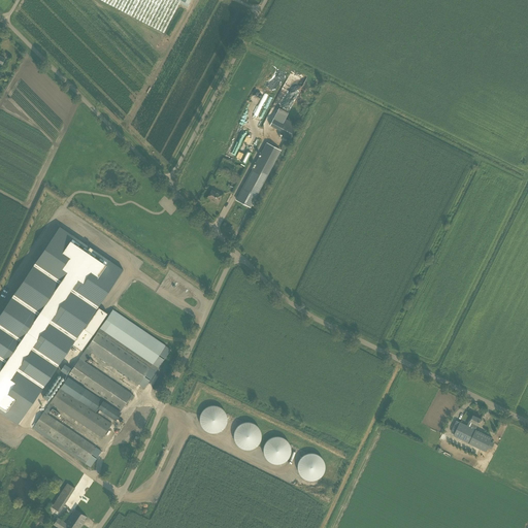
[(100,0),(164,33),(180,0),(100,0)]
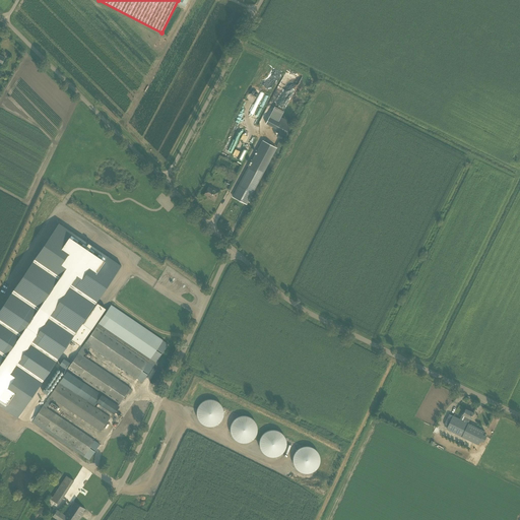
[(280,119),(275,128),(279,131),(277,134),(284,138),(293,123),(281,117),(280,119)]
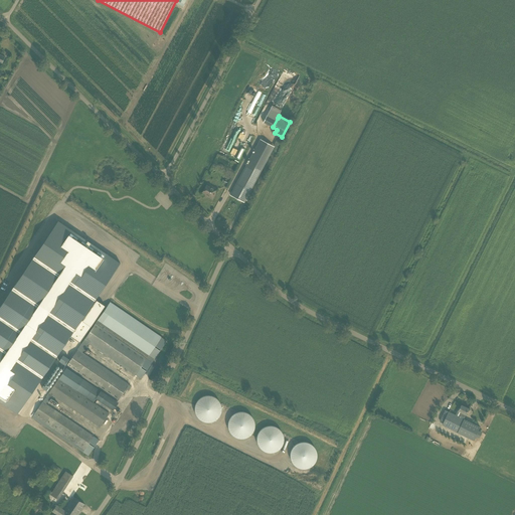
[(243,202),(245,198),(248,193),(274,146),(273,146),(262,140),(261,140),(230,196),(243,202)]
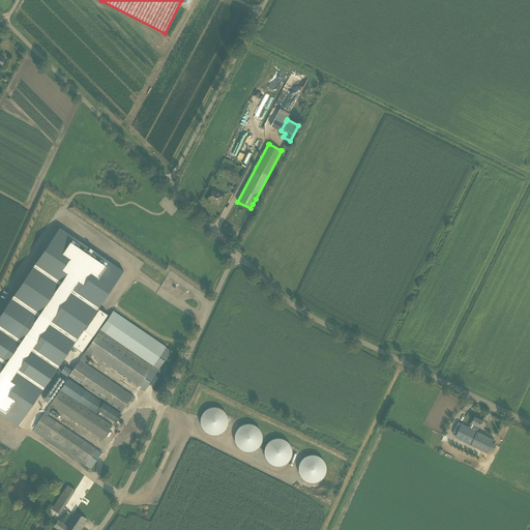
[(213,202),(218,205),(224,196),(215,190),(215,193),(212,190),(208,198),(213,201),(213,202)]
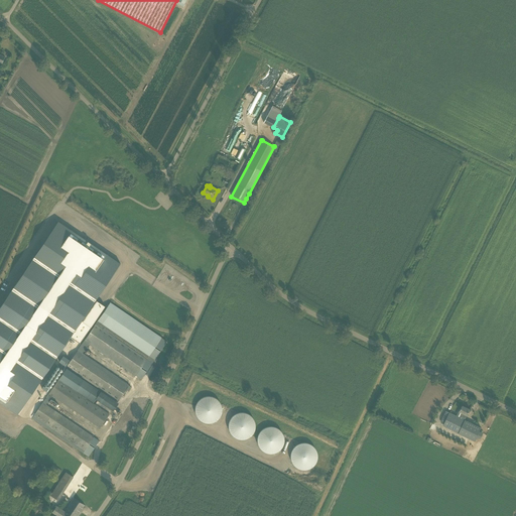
[(71,338),(80,344),(105,306),(97,300),(83,321),(82,320),(120,264),(58,222),(0,307),(0,402),(17,414),(71,338)]
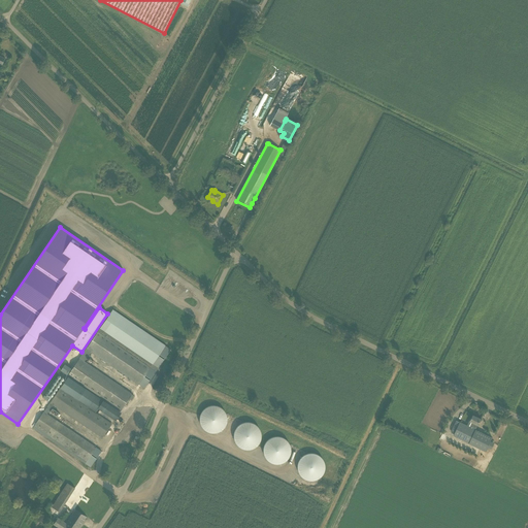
[(145,389),(171,348),(112,310),(100,329),(140,355),(138,359),(135,357),(134,359),(136,360),(134,363),(136,364),(134,366),(138,368),(137,369),(141,371),(140,372),(144,375),(139,385),(145,389)]
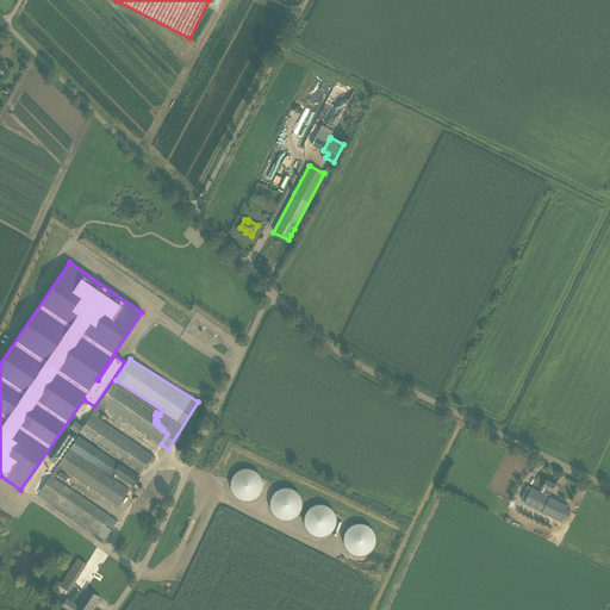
[(86,425),(142,459),(139,465),(141,465),(137,470),(143,473),(155,454),(97,418),(95,422),(89,418),(86,425)]
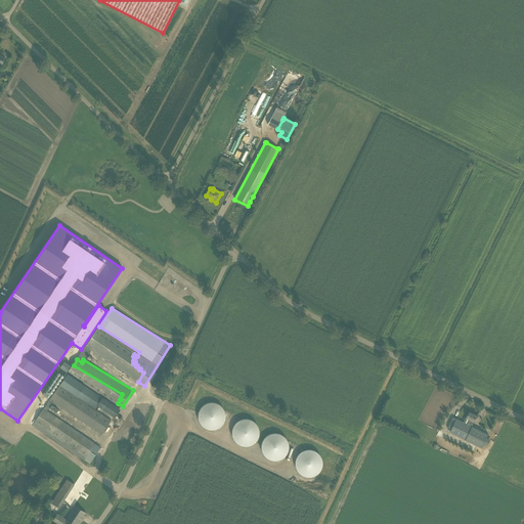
[(67,372),(71,365),(64,361),(59,367),(67,372)]
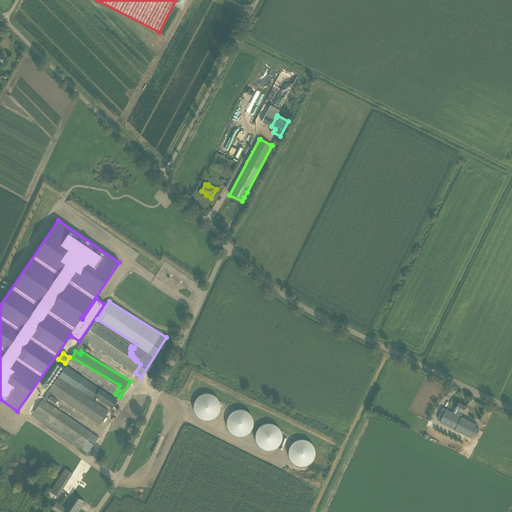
[(114,408),(120,399),(66,365),(47,395),(51,397),(49,399),(55,403),(57,400),(50,395),(52,393),(100,424),(109,410),(93,400),(96,396),(114,408)]
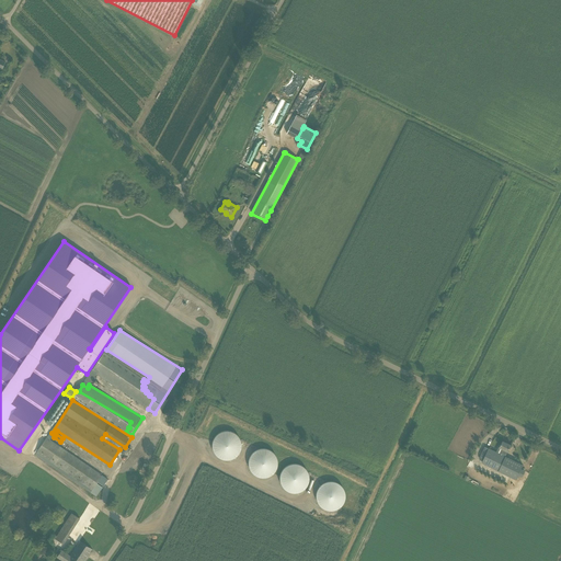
[(219,430),(213,456),(238,461),(243,435),(219,430)]
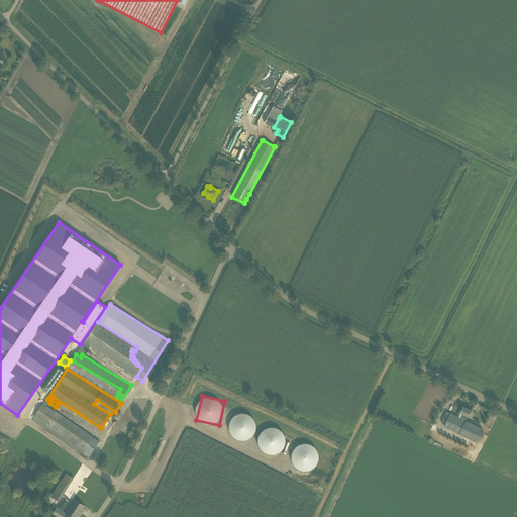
[(42,404),(32,420),(63,439),(64,437),(73,443),(72,443),(89,454),(99,438),(42,404)]
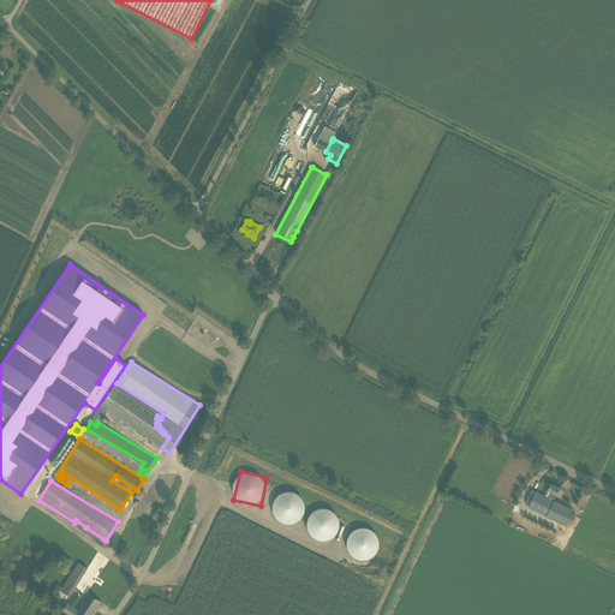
[(529,507),(560,523),(566,526),(573,511),(554,501),(556,495),(557,495),(560,488),(551,484),(548,491),(553,493),(549,499),(538,493),(537,493),(536,491),(529,507)]
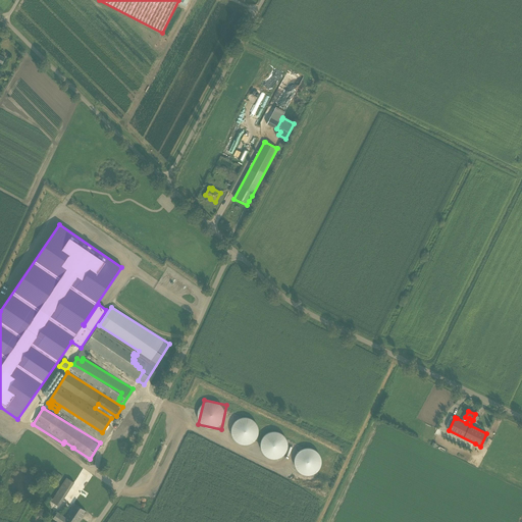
[(245,418),(238,420),(238,422),(232,424),(231,431),(236,442),(248,444),(257,441),(258,428),(255,419),(245,418)]
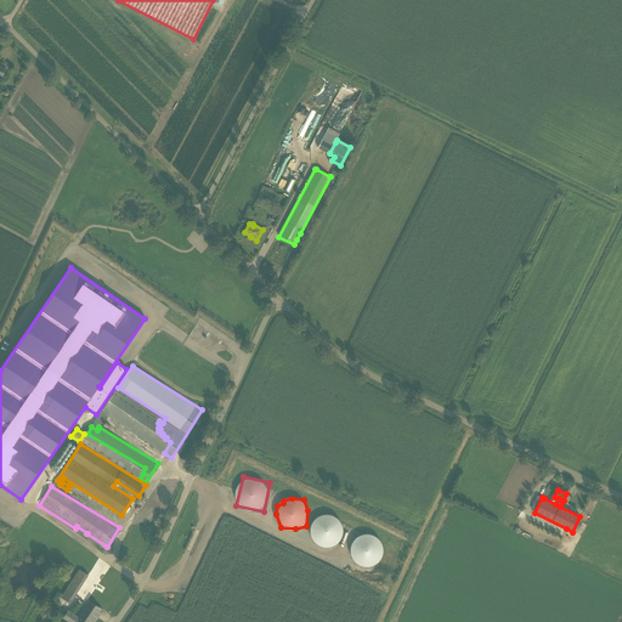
[(339,548),(344,519),(316,513),(311,542),(339,548)]
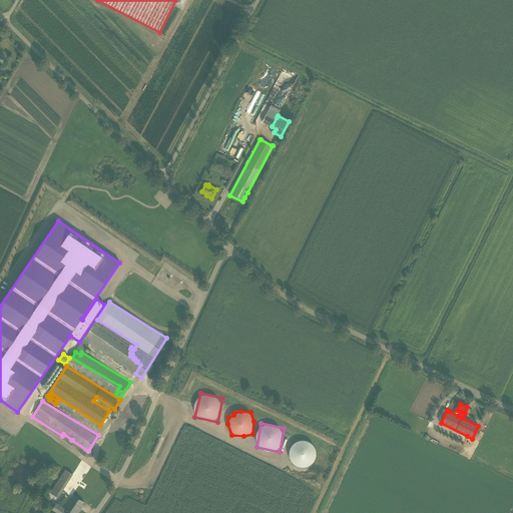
[(294,440),(290,464),(314,467),(318,444),(294,440)]
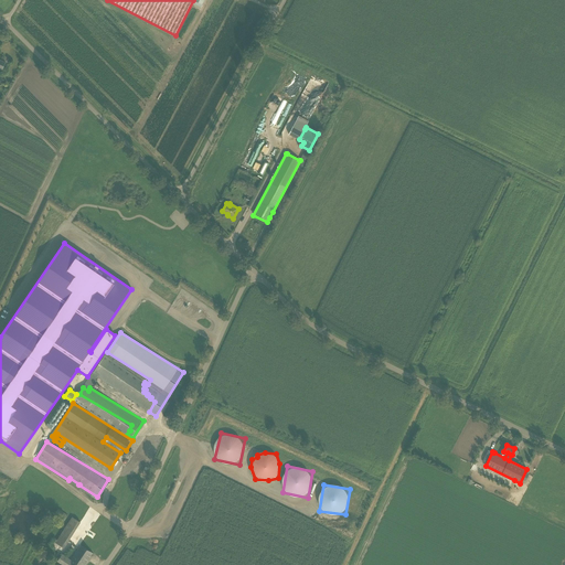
[(72,516),(55,543),(64,548),(81,523),(72,516)]
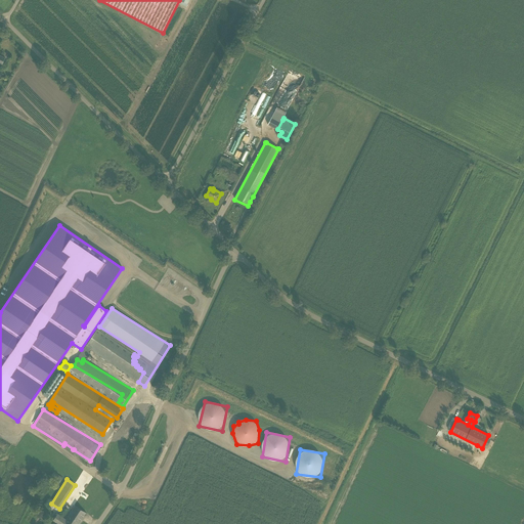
[(78,523),(86,513),(75,506),(66,520),(57,515),(53,521),(58,523),(78,523)]
